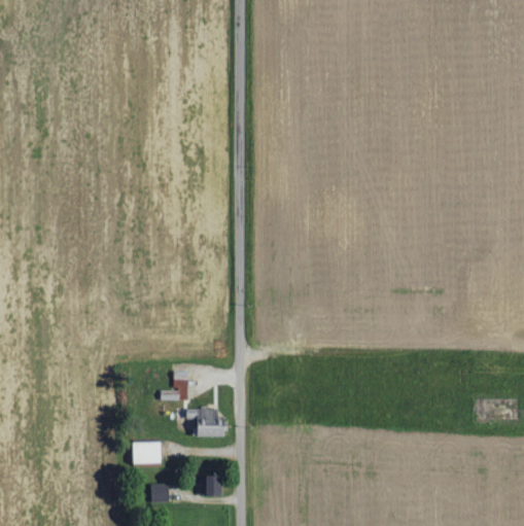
[(184,399),(185,376),(173,376),(172,398),(184,399)]
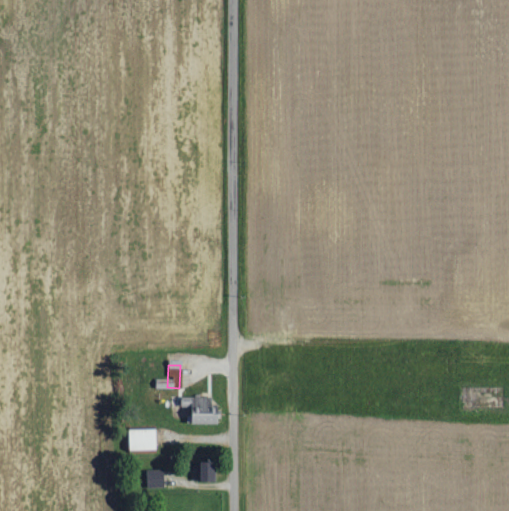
[(205,397),(182,398),(182,408),(187,408),(187,425),(217,424),(216,408),(206,408),(205,397)]
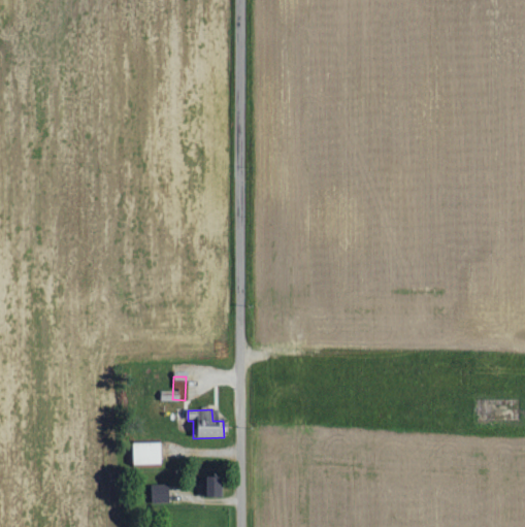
[(160,442),(132,443),(133,465),(160,465),(160,442)]
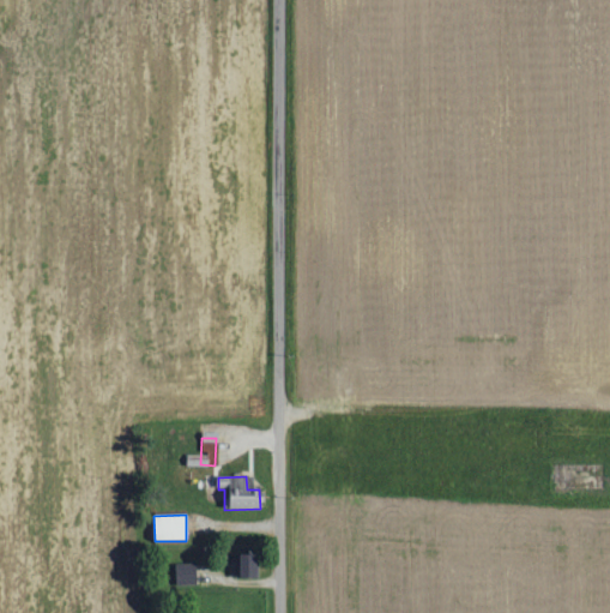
[(240,578),(257,578),(255,554),(240,556),(240,578)]
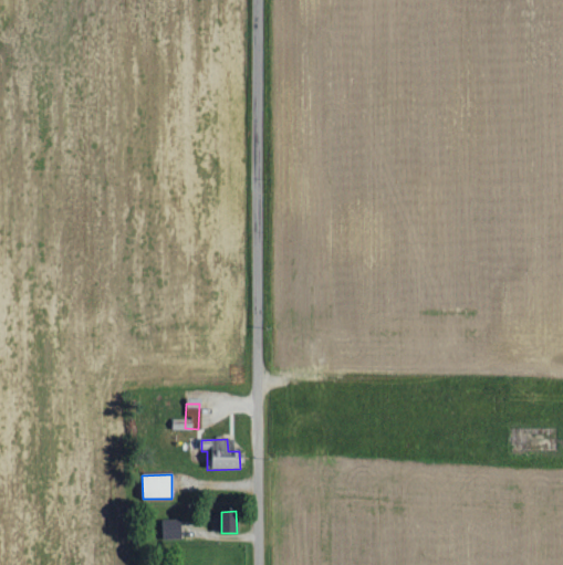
[(158,521),(159,541),(180,540),(179,520),(158,521)]
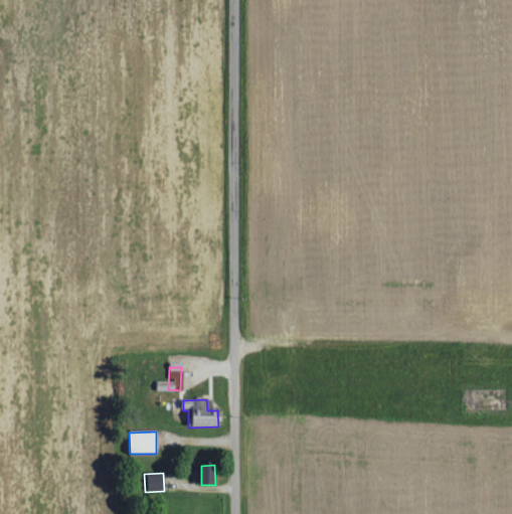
All buildings are outlined.
